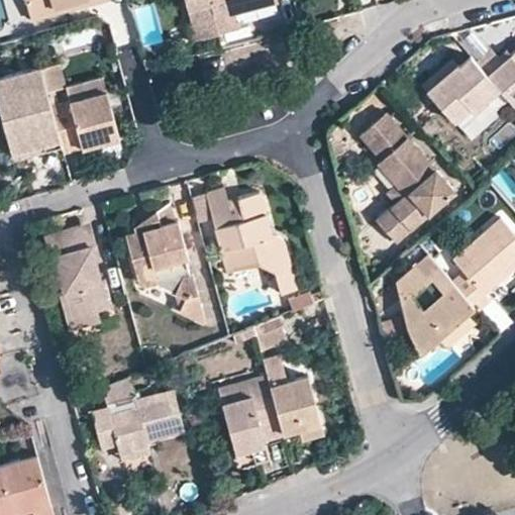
[(15,0),(22,24),(28,22),(21,0),(15,0)]
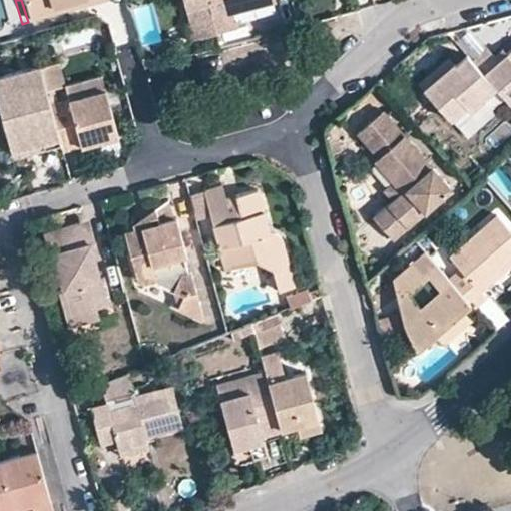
[(52,12),(93,0),(21,0),(28,22),(29,26),(53,19),(52,12)]
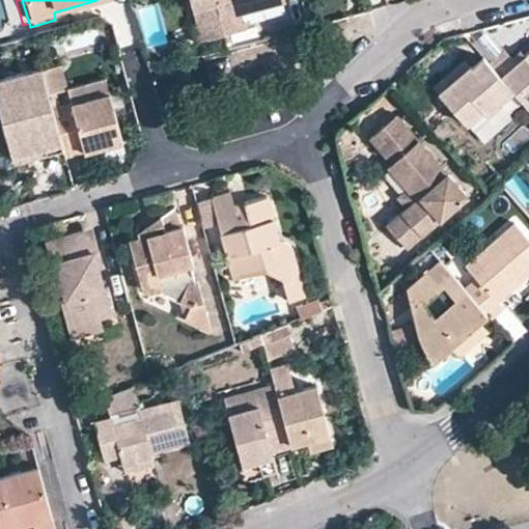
[(55,20),(111,4),(109,0),(96,0),(54,12),(55,20)]
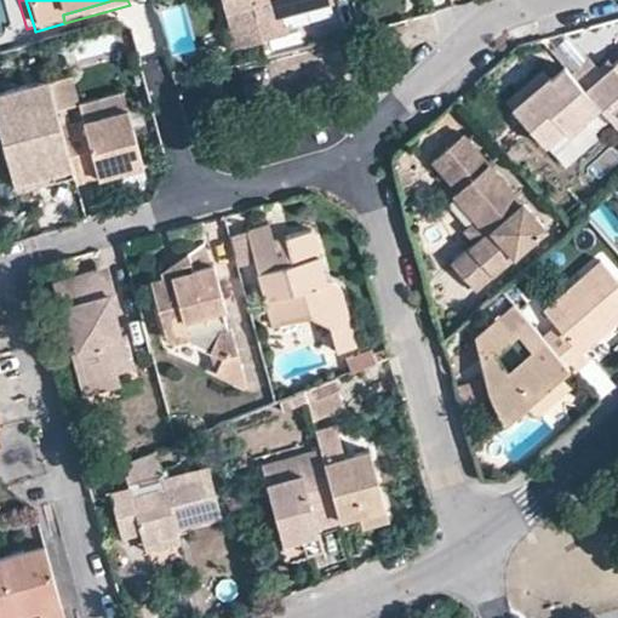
[(250,5),(247,0),(216,0),(219,13),(224,27),(217,28),(225,55),(261,45),(259,40),(253,19),(250,5)]
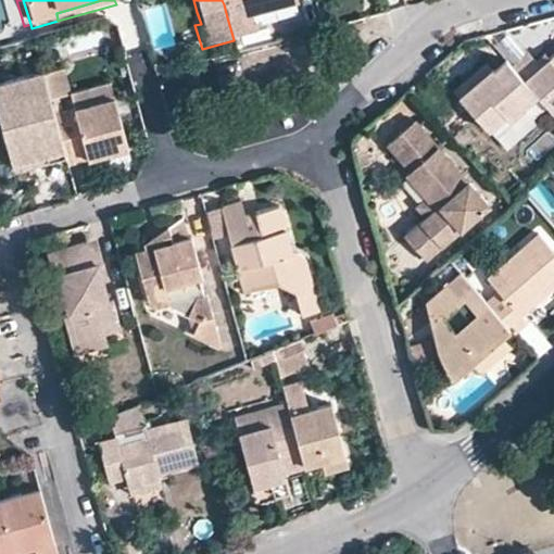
[(222,0),(224,4),(227,17),(233,36),(255,30),(251,14),(297,1),(297,0),(222,0)]
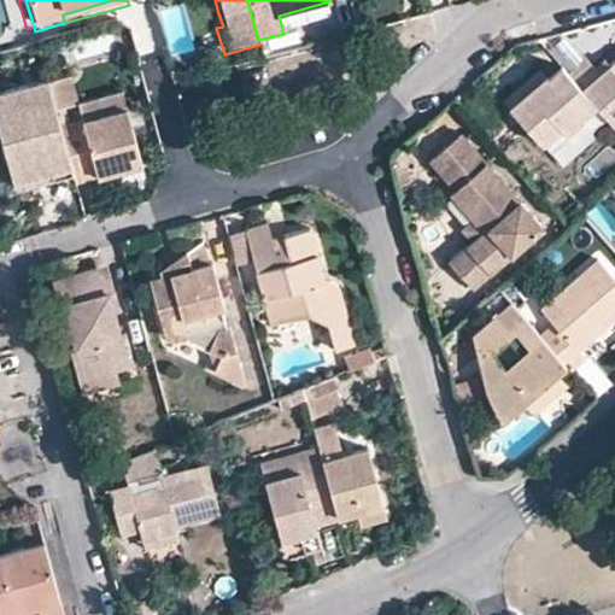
[(47,58),(44,46),(35,48),(37,60),(47,58)]
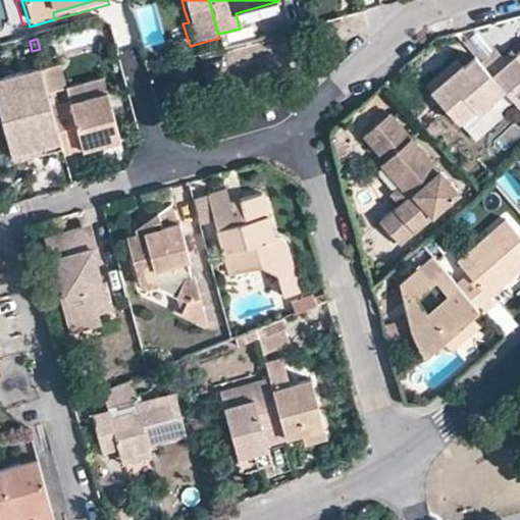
[(519,54),(515,58),(508,65),(503,60),(497,52),(481,65),(505,92),(518,107),(519,106),(519,54)]
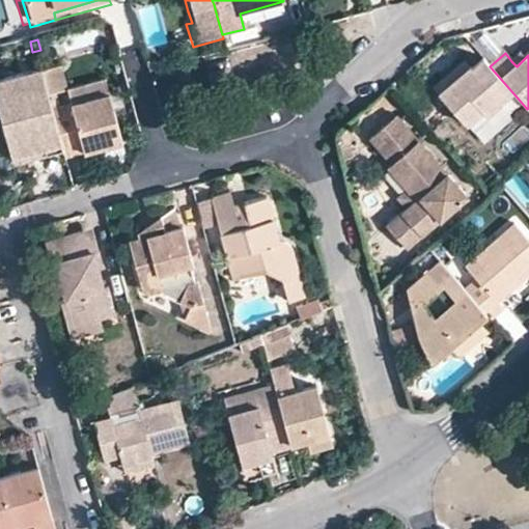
[(520,54),(511,61),(517,66),(524,59),(520,54)]
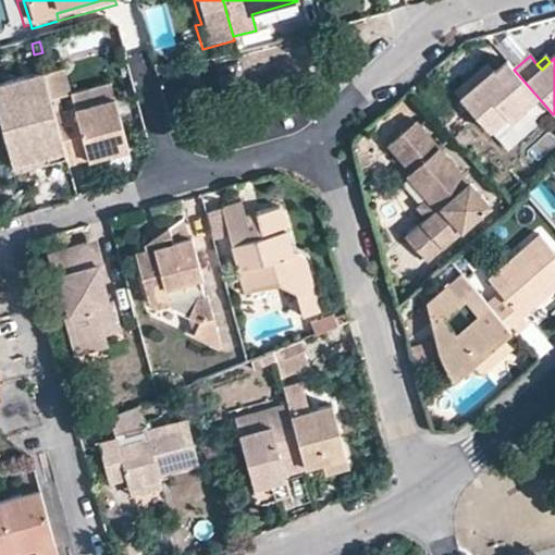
[(514,70),(508,63),(495,74),(493,72),(459,101),(488,134),(505,119),(509,123),(539,98),(514,70)]
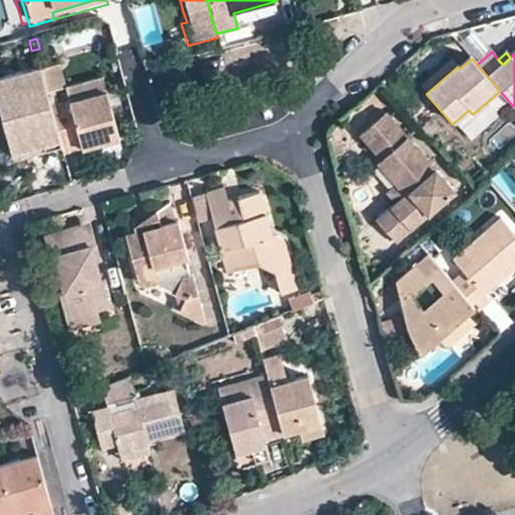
[(426,94),(457,67),(452,61),(421,88),(426,94)]
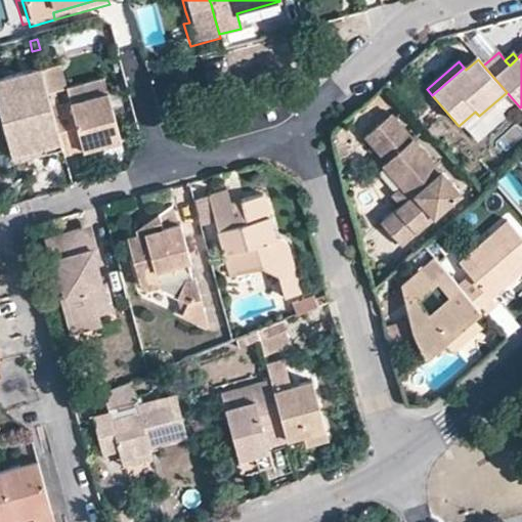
[(64,91),(57,67),(38,72),(45,96),(54,94),(63,91),(64,91)]
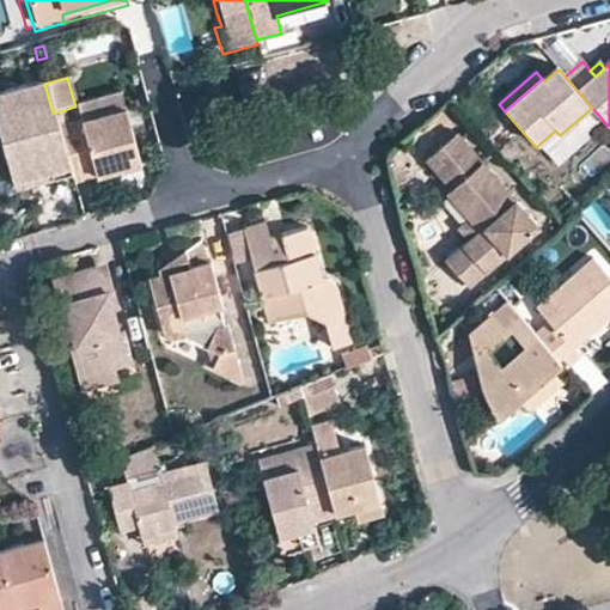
[(58,130),(44,84),(0,96),(0,151),(8,183),(34,176),(31,171),(43,166),(44,174),(67,166),(58,130)]
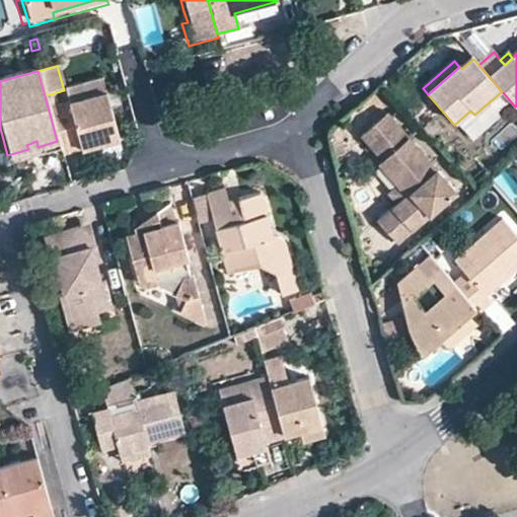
[(58,107),(54,93),(45,95),(49,111),(58,107)]
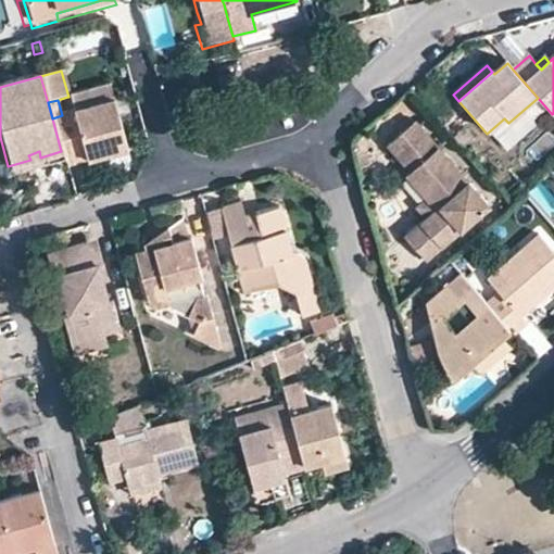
[(62,115),(52,118),(61,151),(63,160),(65,165),(83,160),(123,148),(110,102),(62,115)]
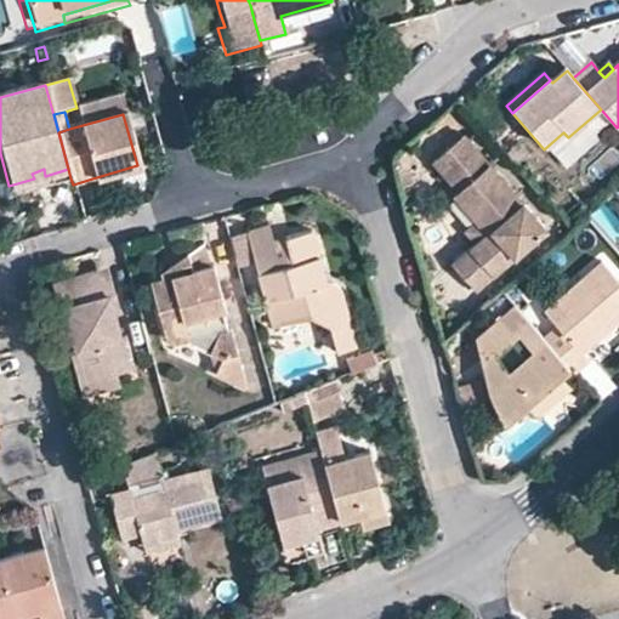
[(476,291),(545,230),(461,138),(432,165),(459,194),(453,199),(473,221),(480,226),(467,238),(475,245),(452,266),(476,291)]
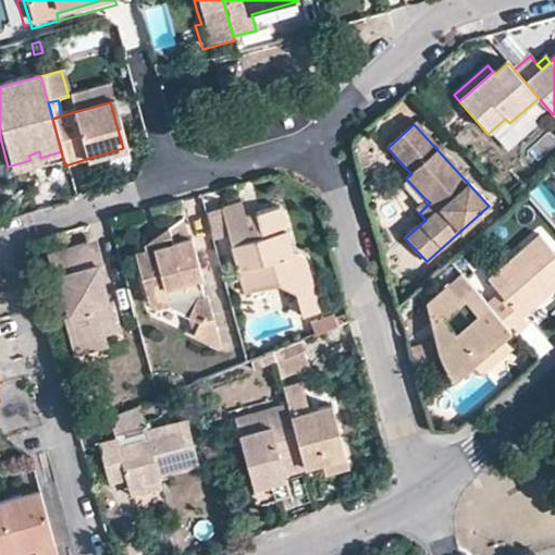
[(123,148),(83,160),(85,168),(126,156),(123,148)]
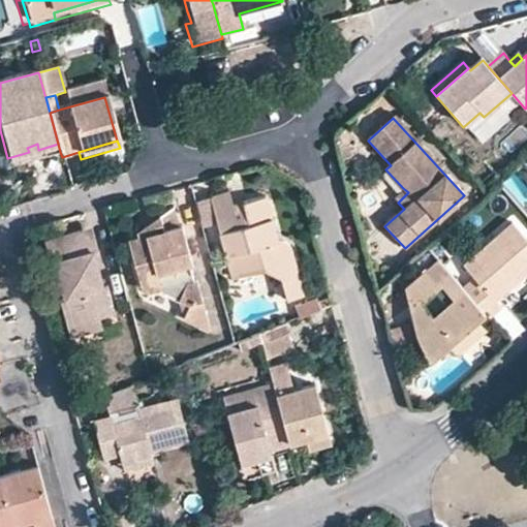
[(60,152),(58,144),(38,150),(37,144),(27,148),(29,152),(7,158),(10,166),(60,152)]
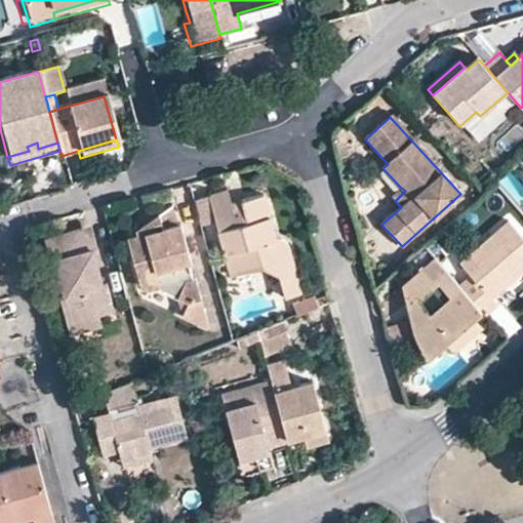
[(391,197),(395,201),(405,191),(400,187),(391,197)]
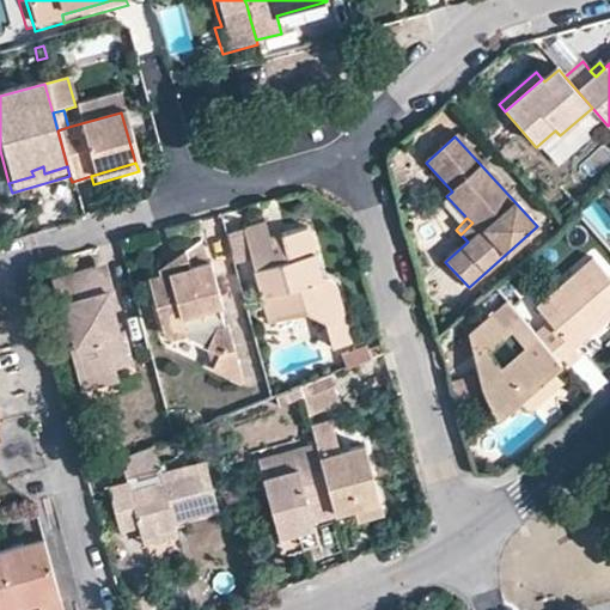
[(270,249),(268,239),(264,226),(244,231),(256,272),(262,270),(269,293),(262,296),(270,324),(307,315),(324,323),(334,327),(341,316),(328,280),(323,280),(318,280),(312,257),(315,256),(307,230),(279,236),(282,245),(270,249)]
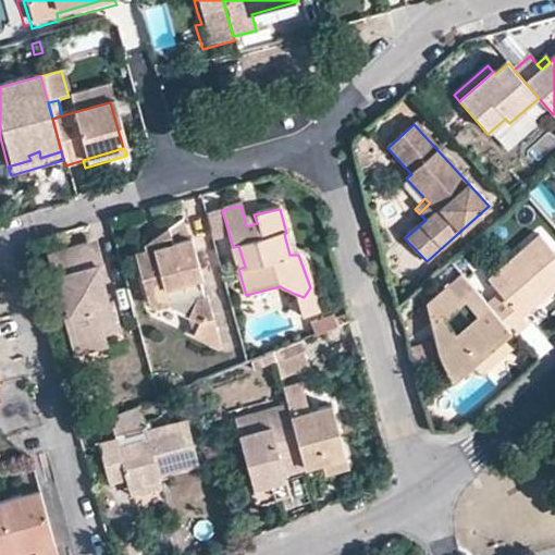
[(254,214),(244,218),(246,226),(257,223),(254,214)]
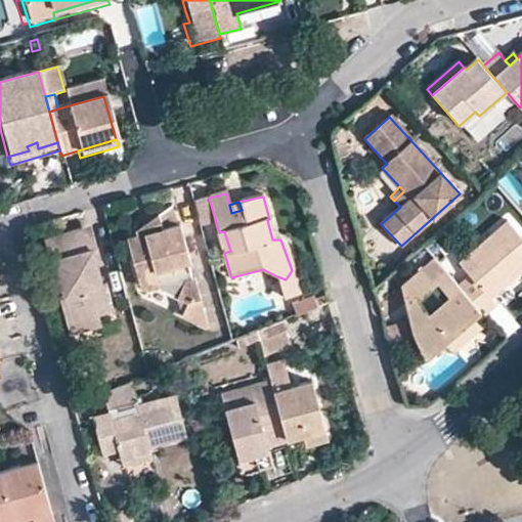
[(159,230),(134,238),(126,241),(137,285),(145,290),(156,287),(158,294),(176,300),(184,302),(180,314),(207,325),(193,279),(189,280),(185,262),(188,261),(178,225),(174,226),(169,209),(155,217),(159,230)]
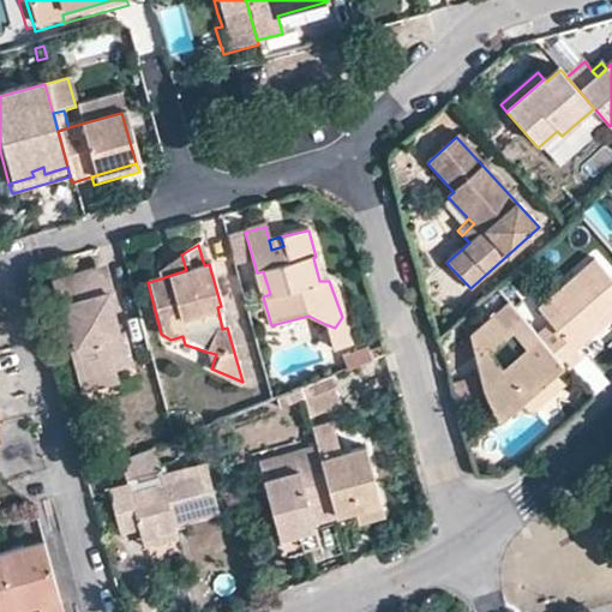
[(156,274),(157,280),(186,270),(181,255),(156,274)]
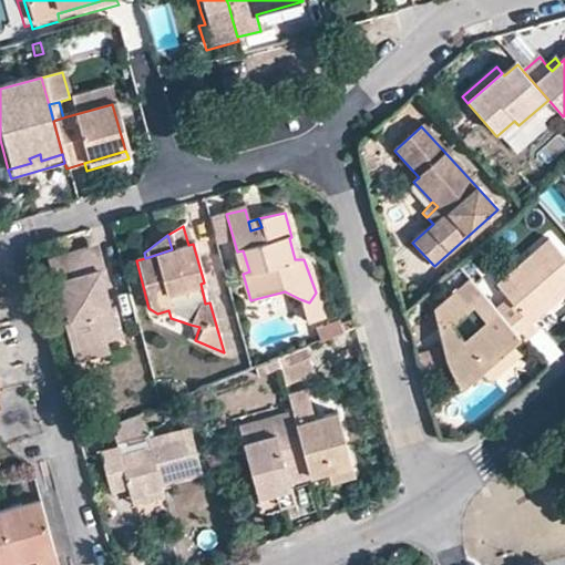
[(510,296),(494,309),(522,340),(527,346),(542,332),(536,326),(564,299),(564,260),(546,240),(499,283),(510,296)]
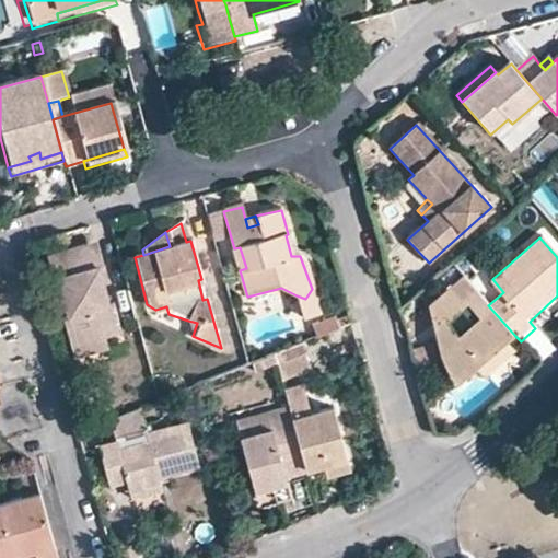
[(109,305),(107,297),(101,298),(99,289),(105,288),(100,267),(104,266),(97,244),(46,259),(53,281),(58,280),(68,318),(64,320),(71,346),(105,336),(102,328),(119,323),(115,304),(109,305)]
